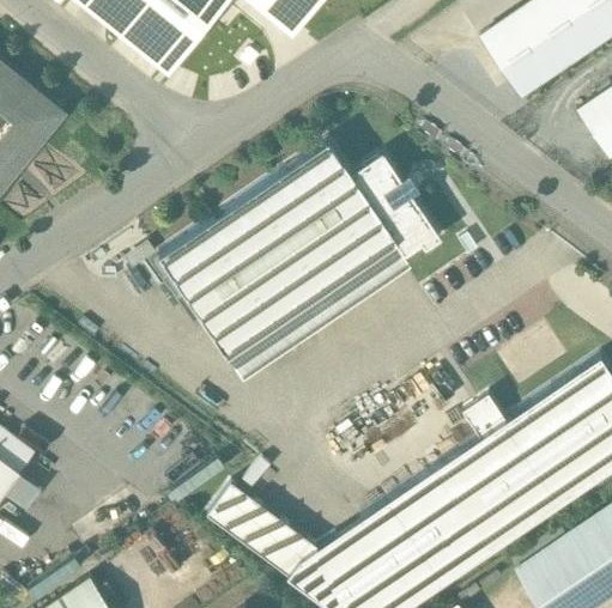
[(90,0),(168,61),(214,0),(258,0),(292,28),(314,0),(90,0)]
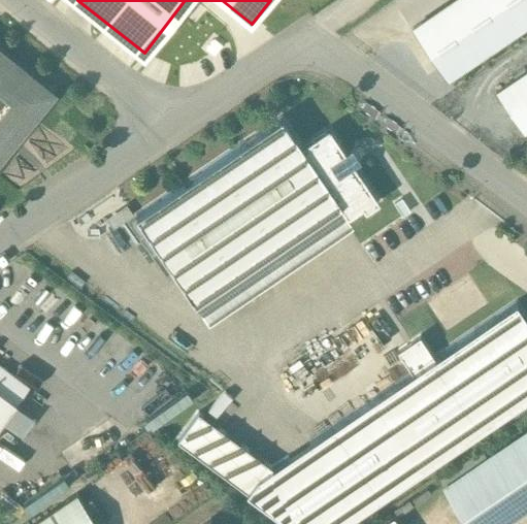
[(526,0),(461,0),(414,32),(446,84),(526,28),(526,0)]
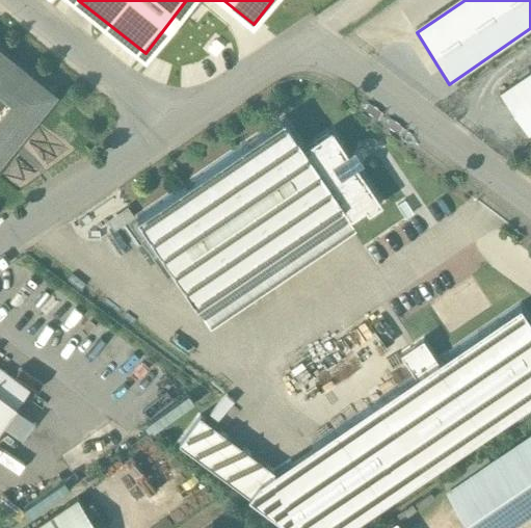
[(0,157),(49,98),(0,57),(0,157)]
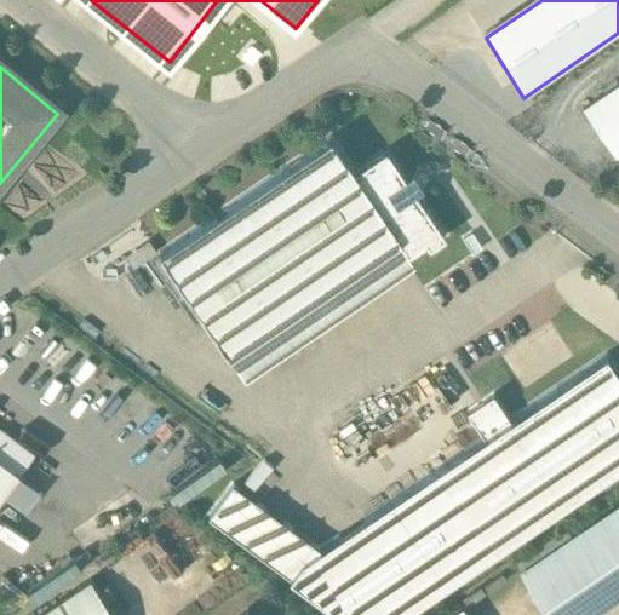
[(618,86),(582,111),(614,160),(618,156),(618,86)]
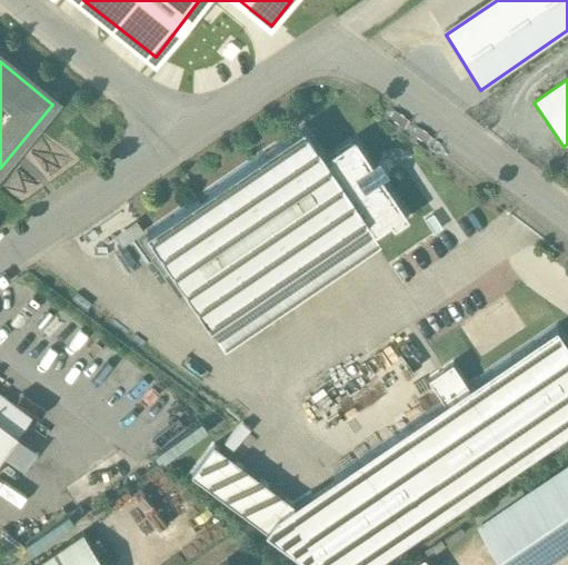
[(302,130),(146,236),(210,330),(366,225),(324,161),(302,130)]
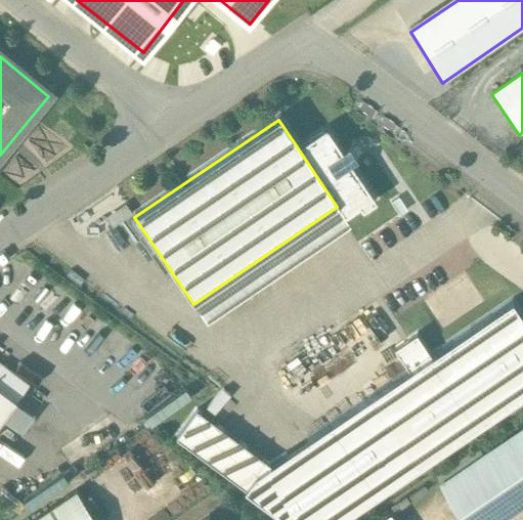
[(342,154),(325,129),(298,148),(337,207),(344,218),(359,208),(362,213),(376,204),(350,166),(357,162),(349,148),(342,154)]
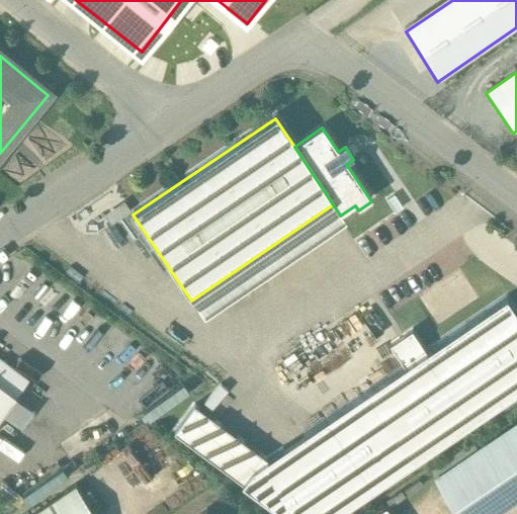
[(333,204),(191,301),(204,321),(346,225),(340,216),(333,204)]
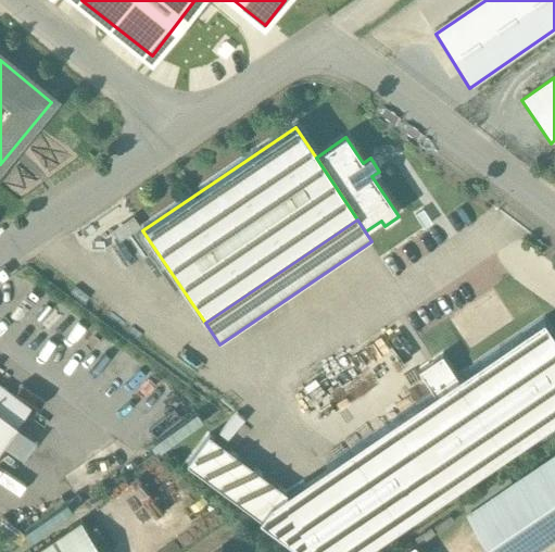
[(554,416),(554,336),(541,316),(454,375),(440,354),(416,371),(430,391),(387,422),(439,497),(554,416)]
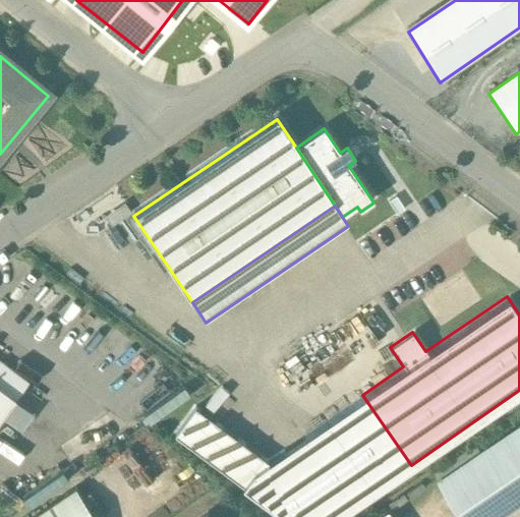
[(269,374),(296,412),(324,393),(295,354),(269,374)]
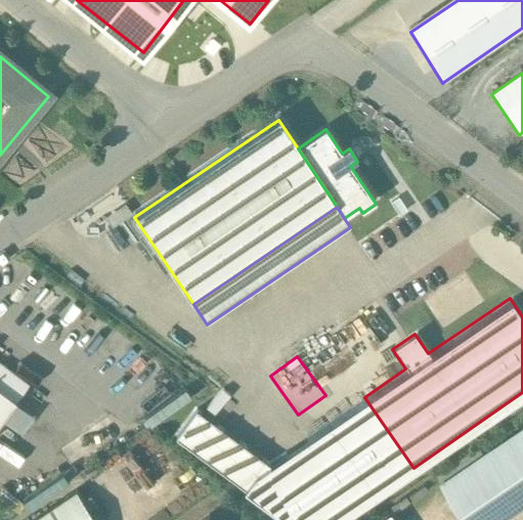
[(28,388),(4,370),(0,374),(0,392),(16,404),(28,388)]
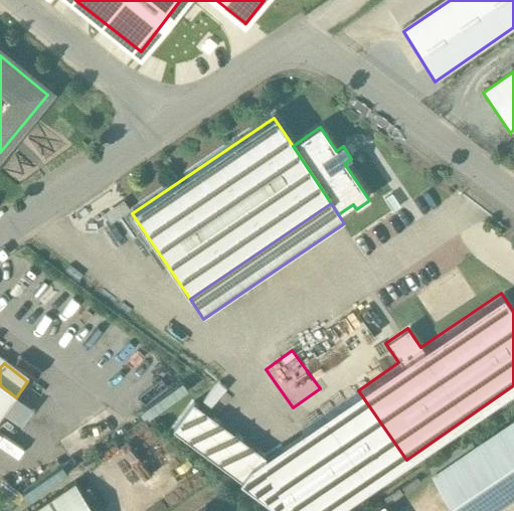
[(0,417),(16,397),(0,385),(0,417)]
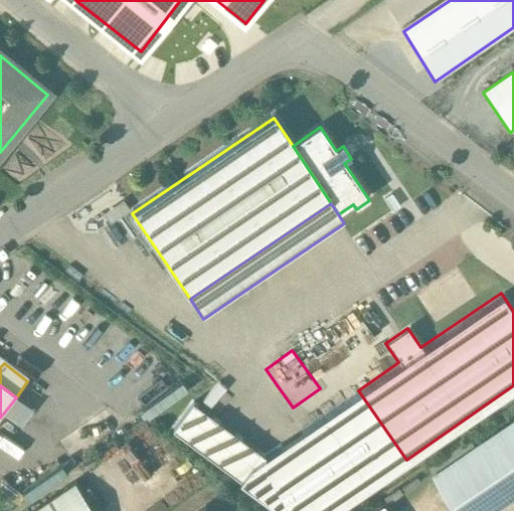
[(138,408),(142,416),(184,393),(180,385),(138,408)]
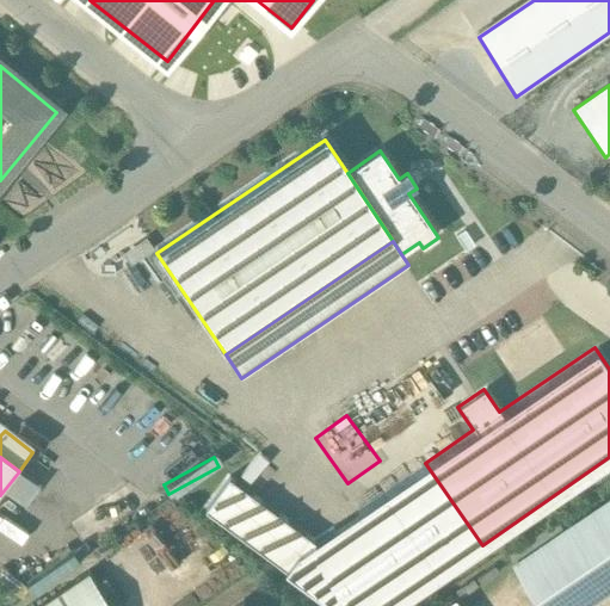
[(345,605),(363,582),(228,482),(204,514),(328,605),(345,605)]
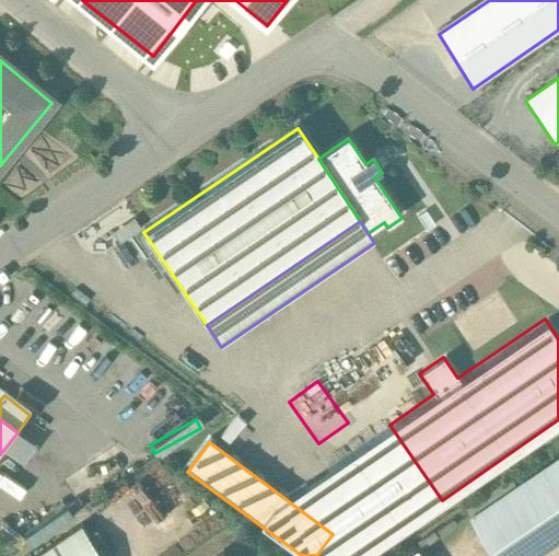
[(558,460),(542,473),(549,485),(558,477),(558,460)]
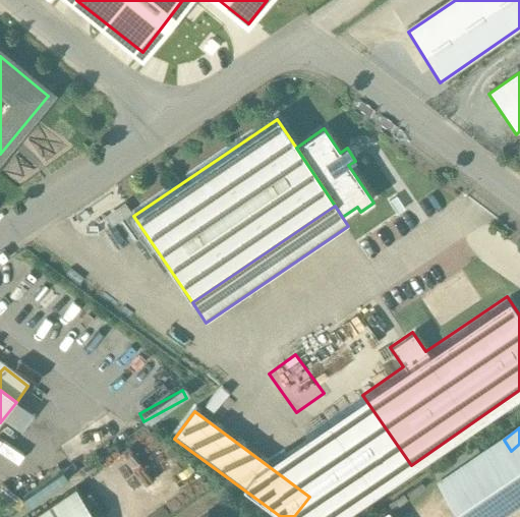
[(504,440),(440,482),(461,516),(499,516),(519,503),(519,444),(511,451),(504,440)]
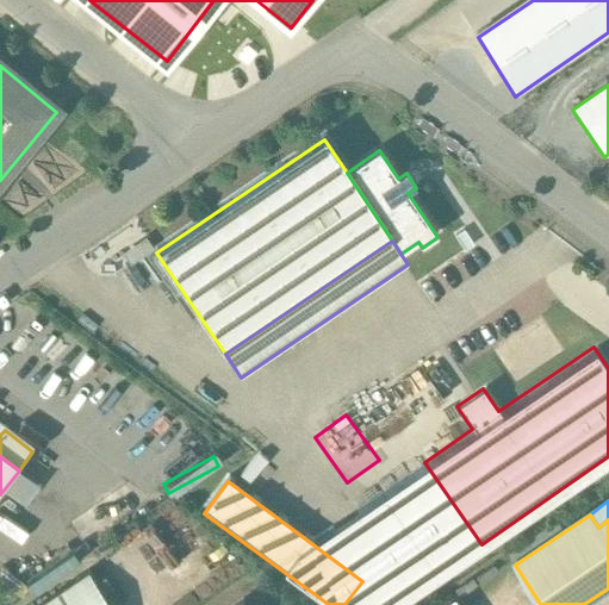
[(107,604),(88,574),(42,604),(107,604)]
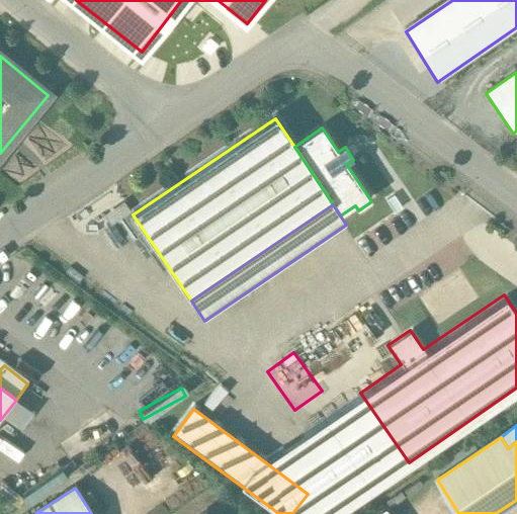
[(213,513),(207,504),(192,513),(213,513)]
